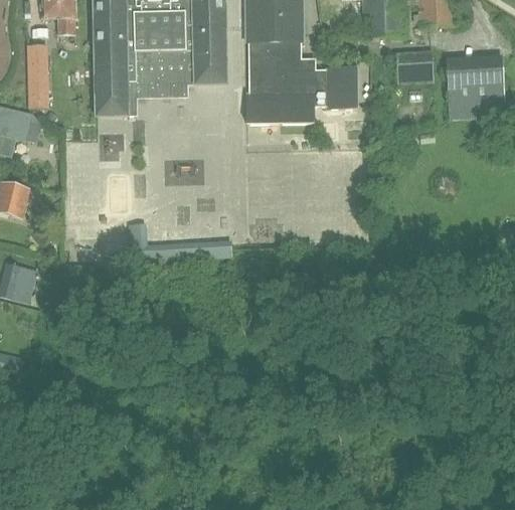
[(73,16),(74,16),(73,0),(41,0),(42,17),(57,16),(57,33),(73,32),(73,16)]
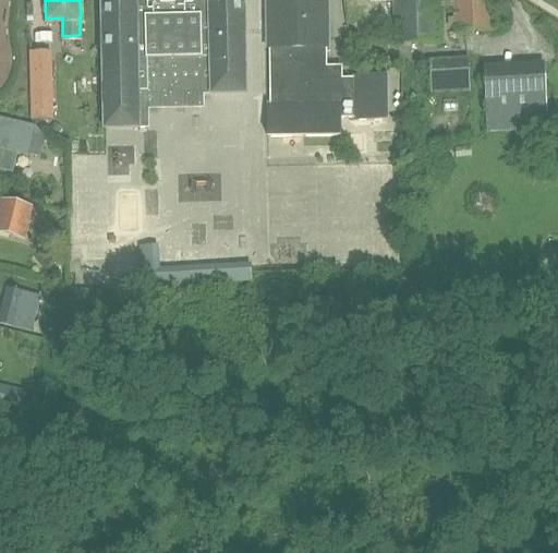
[(202,91),(240,89),(244,89),(242,0),(99,0),(104,124),(147,124),(147,106),(203,105),(202,91)]
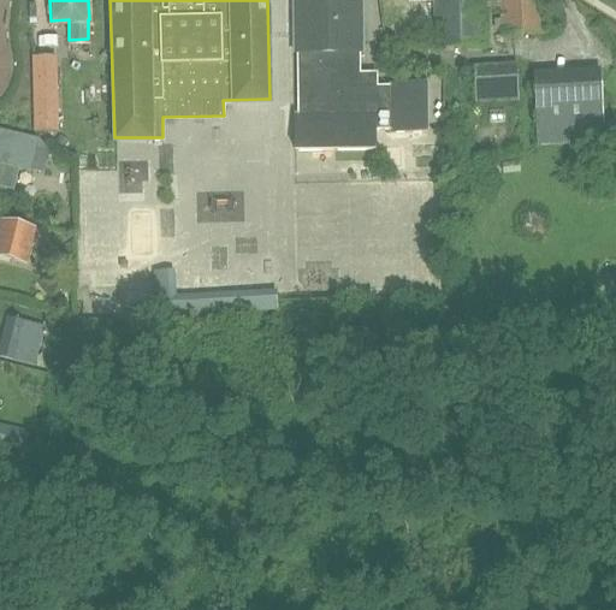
[(292,0),(294,49),(296,49),(297,111),(294,111),(295,147),(374,147),(374,126),(390,126),(390,129),(426,129),(426,80),(389,81),(389,82),(360,82),(360,48),(362,48),(361,0),(292,0)]
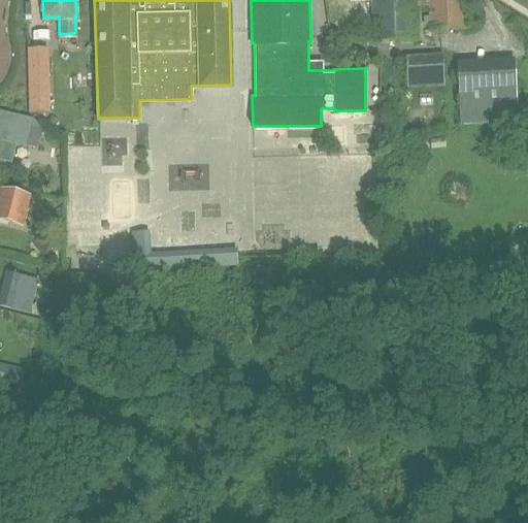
[(371,0),(374,37),(416,35),(414,0),(371,0)]
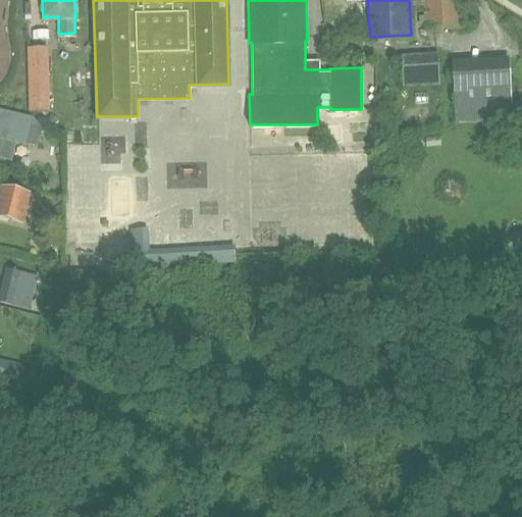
[(422,0),(423,26),(458,23),(456,0),(422,0)]
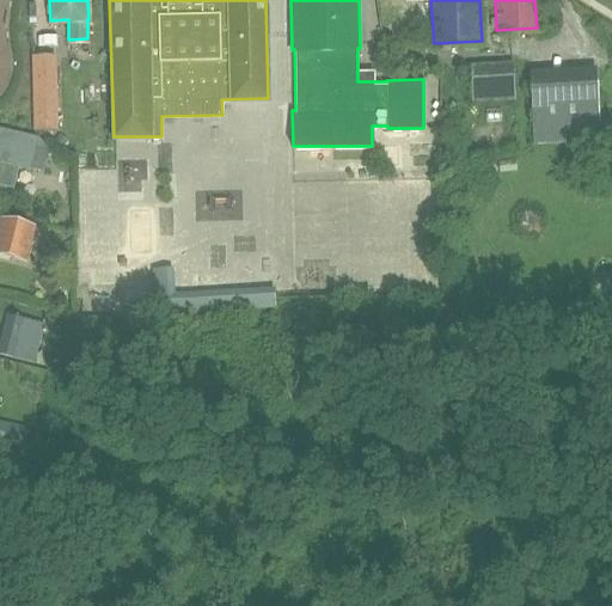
[(55,51),(32,51),(35,126),(57,126),(55,51)]
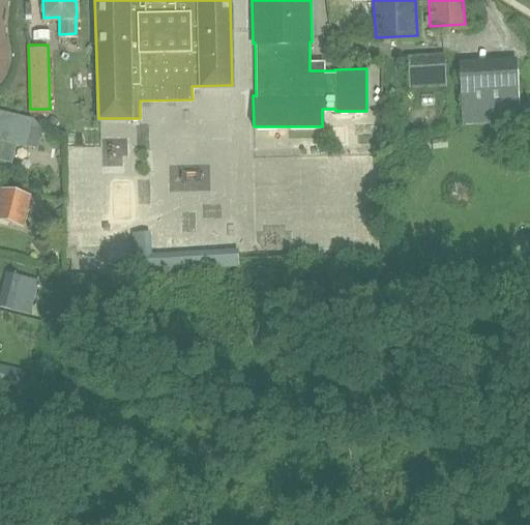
[(445,83),(444,51),(408,53),(410,85),(445,83)]
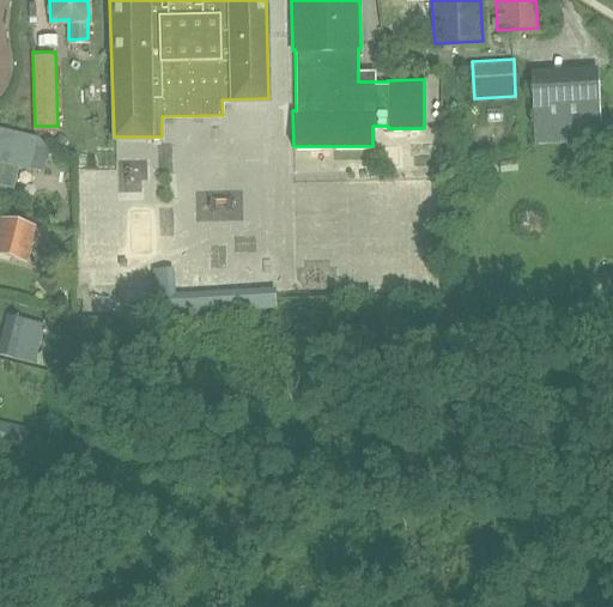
[(535,140),(602,137),(599,64),(532,66),(535,140)]
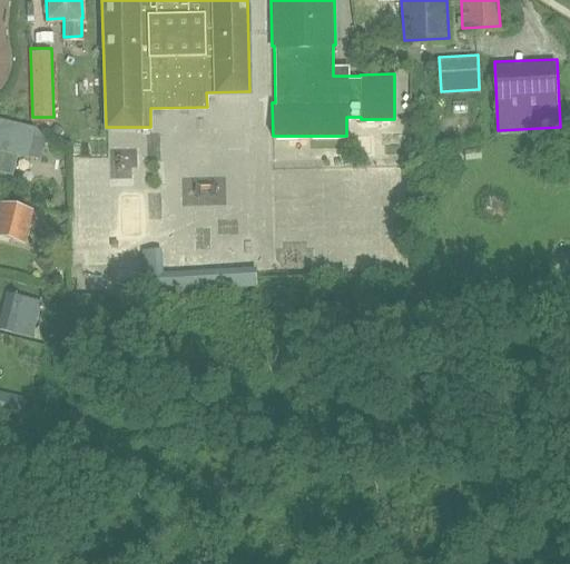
[(0,169),(12,172),(17,152),(28,155),(35,122),(0,114),(0,169)]
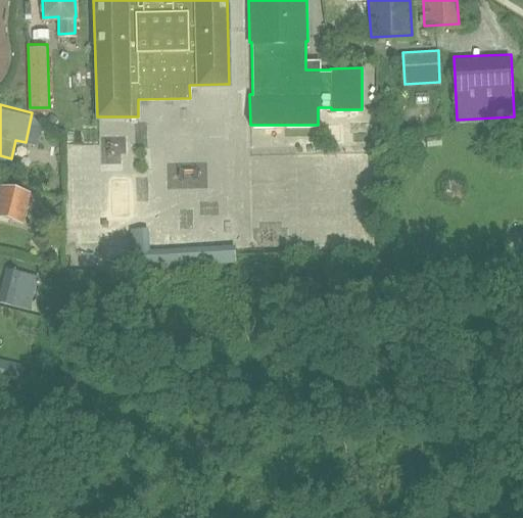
[(0,214),(22,220),(30,190),(1,183),(0,185),(0,214)]
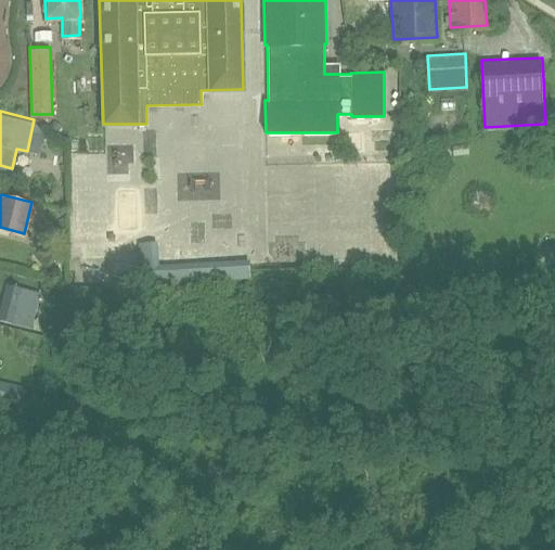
[(159,261),(158,239),(139,239),(141,281),(250,276),(249,257),(159,261)]
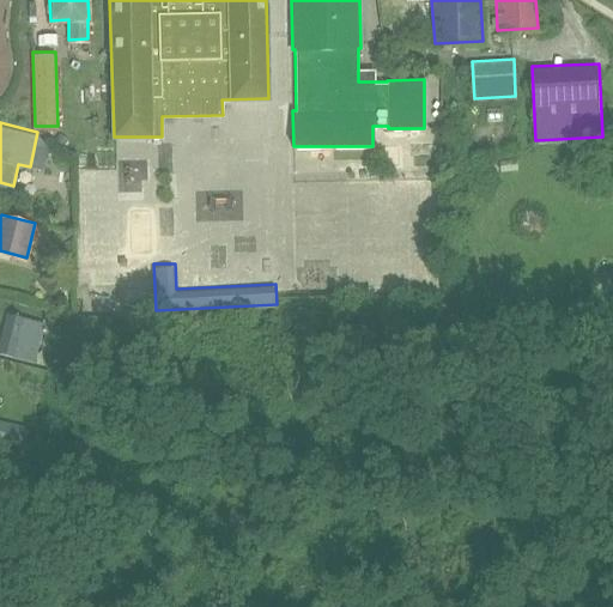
[(0,348),(16,353),(36,358),(46,320),(6,311),(0,333),(0,348)]
